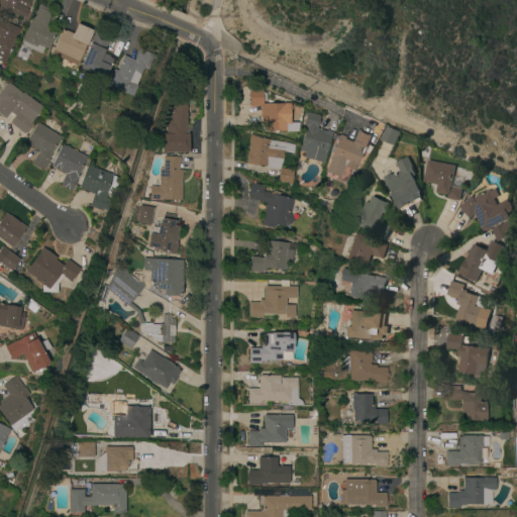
[(9,12),(10,10),(0,5),(0,0),(30,0),(22,18),(9,12)]
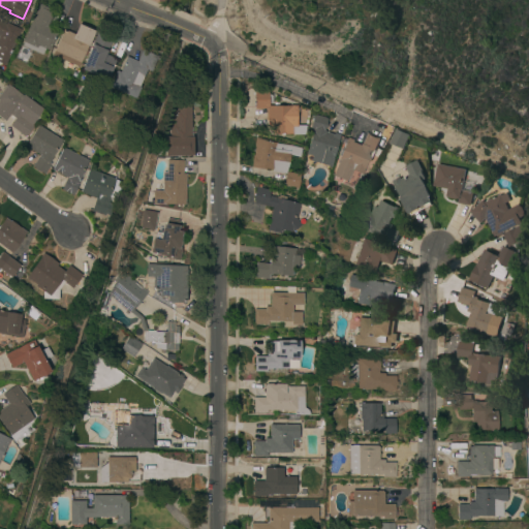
[(21,45),(22,42),(21,41),(38,3),(53,9),(45,25),(57,30),(48,51),(43,50),(41,55),(21,45)]
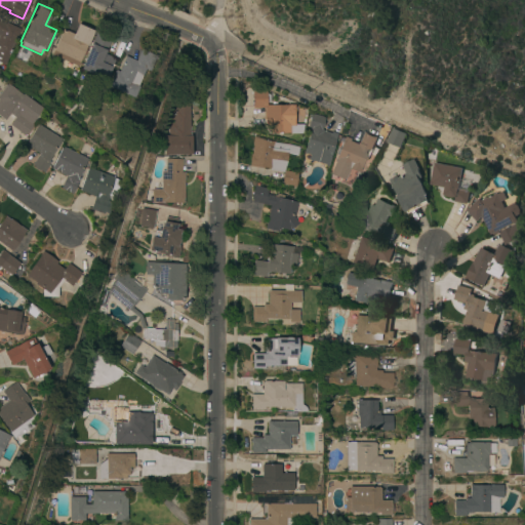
[(0,64),(0,23),(4,25),(5,24),(19,31),(4,66),(0,64)]
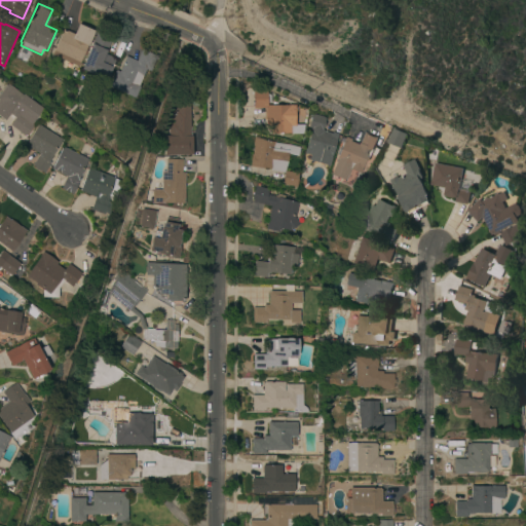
[(77,67),(51,55),(63,30),(73,35),(78,25),(92,31),(77,67)]
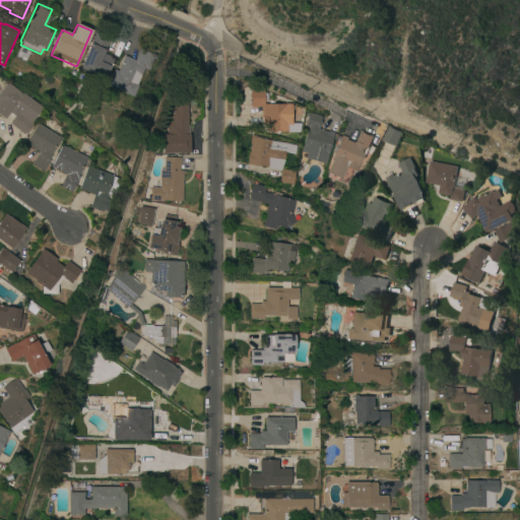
[(95,73),(94,75),(79,68),(95,31),(110,38),(103,55),(113,59),(106,77),(95,73)]
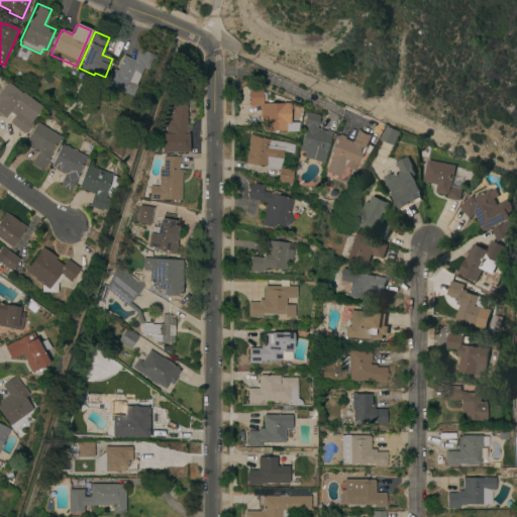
[(106,85),(113,70),(115,71),(122,56),(133,60),(137,48),(153,56),(147,70),(142,68),(134,85),(136,86),(131,96),(106,85)]
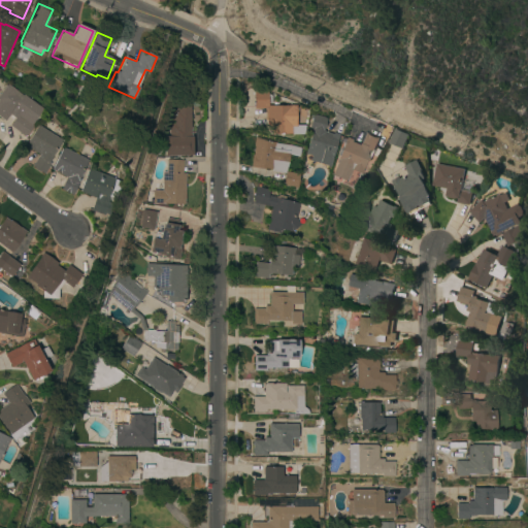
[(0,93),(7,84),(17,91),(17,92),(23,96),(4,121),(0,117),(0,93)]
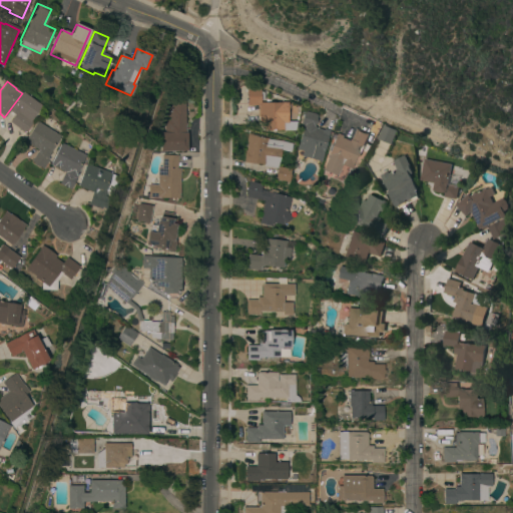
[(264,100),(261,100),(261,103),(281,102),(288,102),(288,104),(289,104),(289,110),(288,110),(288,130),(264,130),(264,122),(261,122),(261,117),(259,117),(259,105),(247,105),(247,89),(260,89),(260,91),(264,92),(264,100)]
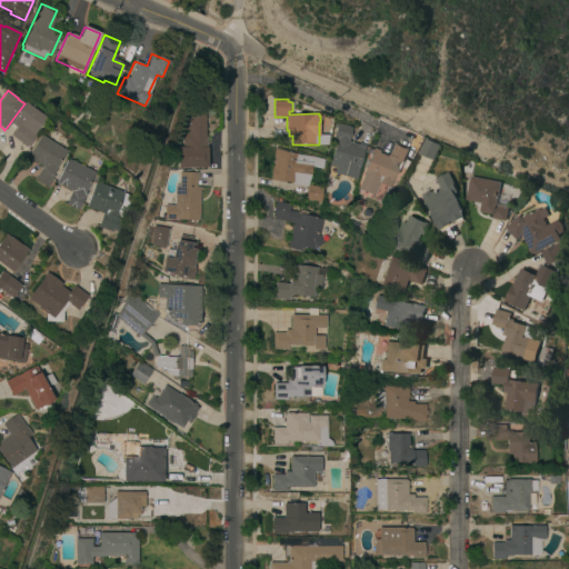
[(178,168),(178,148),(182,148),(182,135),(186,135),(186,121),(190,121),(190,111),(205,111),(205,148),(207,148),(207,168),(178,168)]
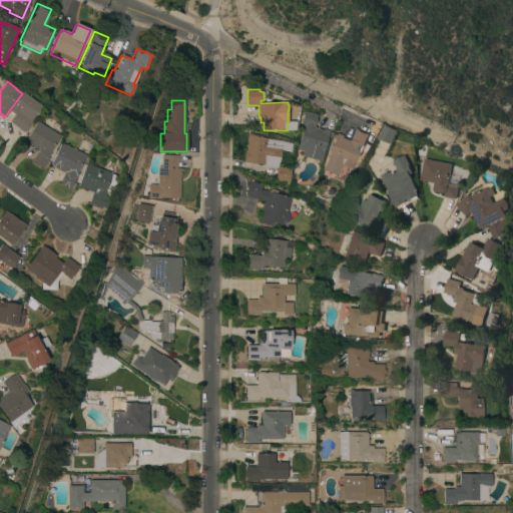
[(22,115),(27,108),(31,111),(27,118),(32,122),(24,133),(9,122),(17,111),(22,115)]
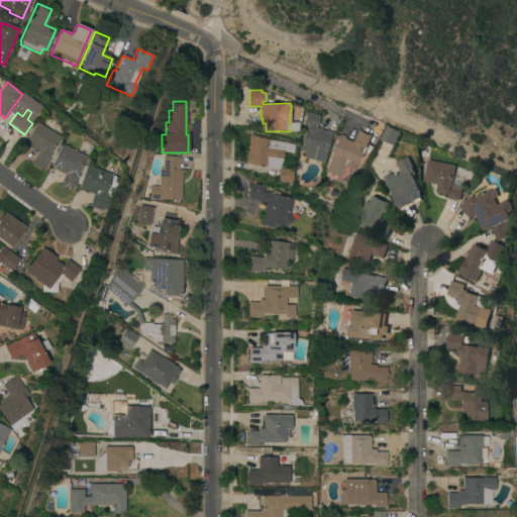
[(314,160),(316,152),(312,151),(311,154),(299,151),(306,127),(303,126),(307,112),(320,116),(317,127),(318,128),(317,130),(325,132),(325,130),(332,132),(323,163),(314,160)]
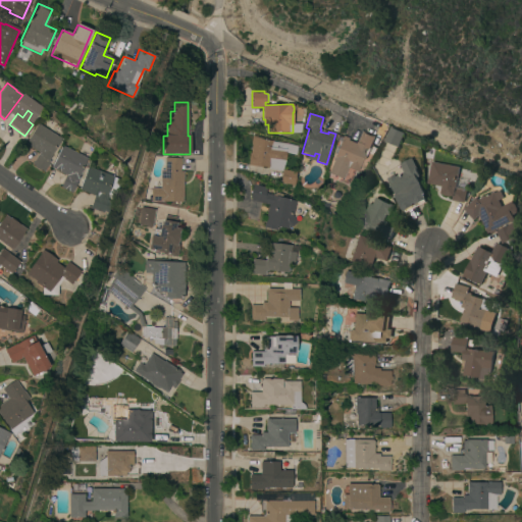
[(30,163),(31,161),(32,162),(38,153),(24,145),(38,123),(61,139),(49,157),(51,158),(43,171),(30,163)]
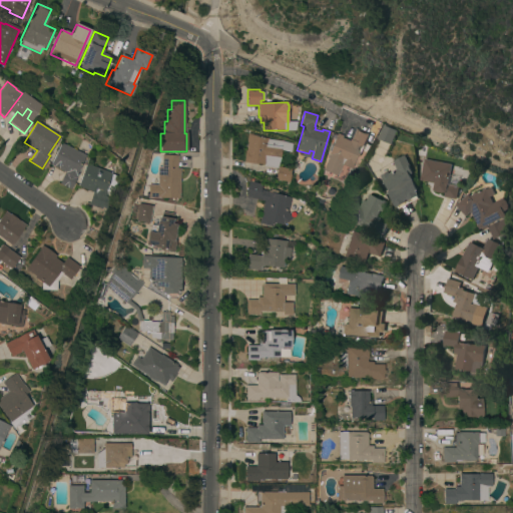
[(392,144),(379,139),(384,126),(397,131),(392,144)]
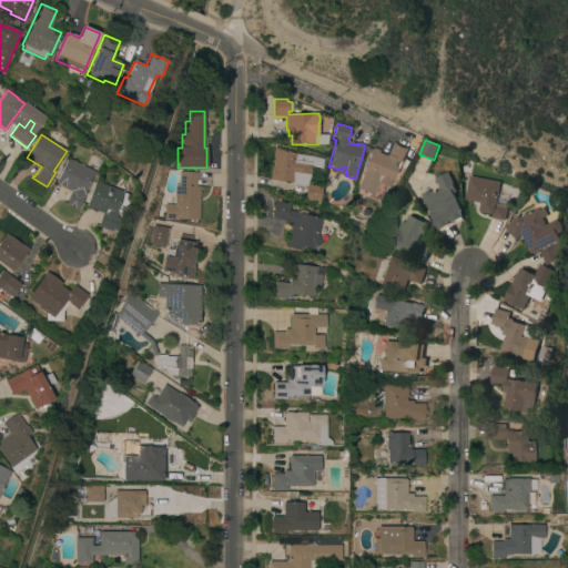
[(374,182),(373,186),(359,181),(373,149),(378,151),(377,153),(387,158),(393,143),(408,150),(402,163),(398,162),(387,188),(374,182)]
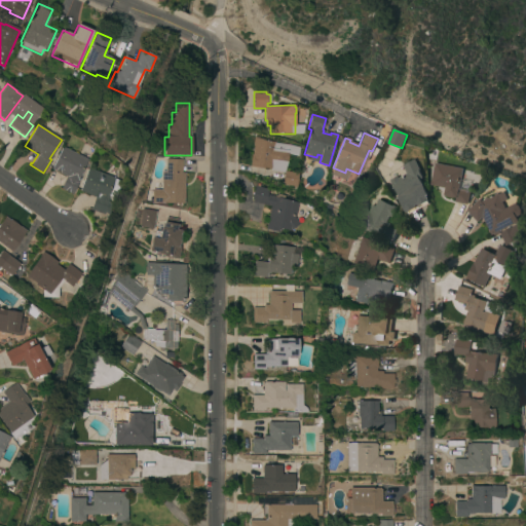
[(282,185),(284,175),(271,173),(271,171),(250,166),(252,155),(253,155),(255,138),(268,140),(268,142),(299,147),(298,156),(289,155),(288,162),(285,172),(299,174),(296,187),(282,185)]
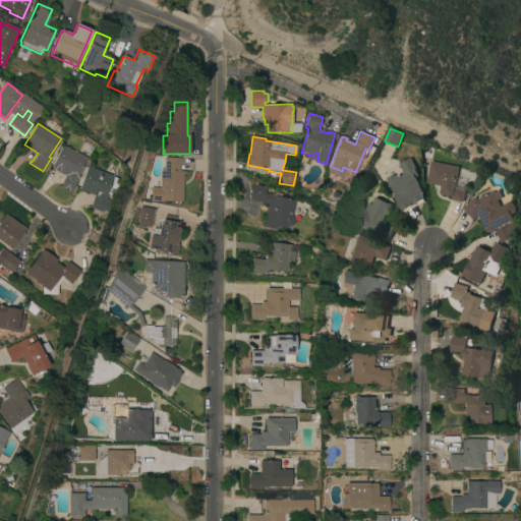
[(71,193),(59,187),(65,176),(51,168),(62,146),(88,159),(78,177),(79,178),(74,187),(71,193)]
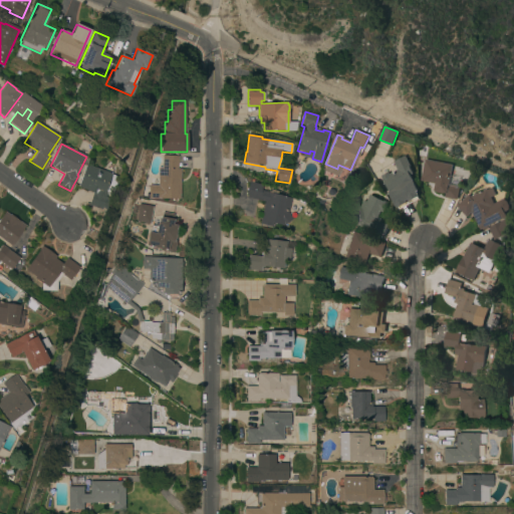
[(148,198),(149,187),(158,187),(159,168),(162,168),(163,156),(178,156),(178,169),(180,169),(179,199),(148,198)]
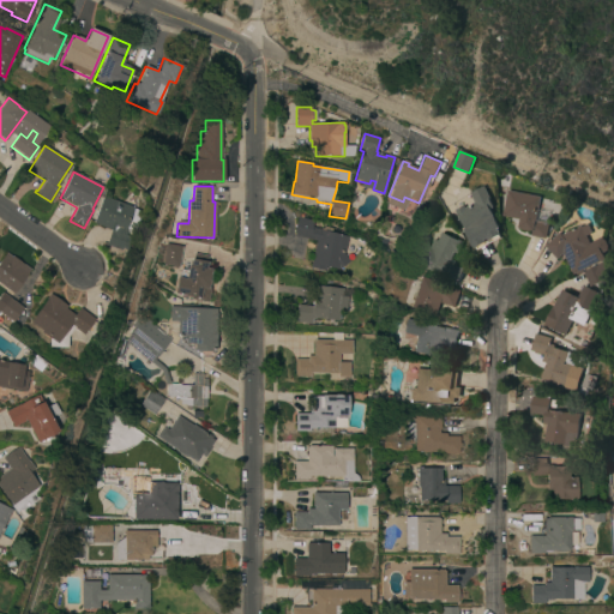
[(464,229),(465,228),(459,216),(458,217),(455,210),(464,205),(465,208),(475,203),(470,193),(483,186),(489,199),(493,208),(491,209),(500,228),(498,229),(501,234),(499,235),(500,238),(477,250),(476,247),(475,248),(474,246),(473,246),(464,229)]
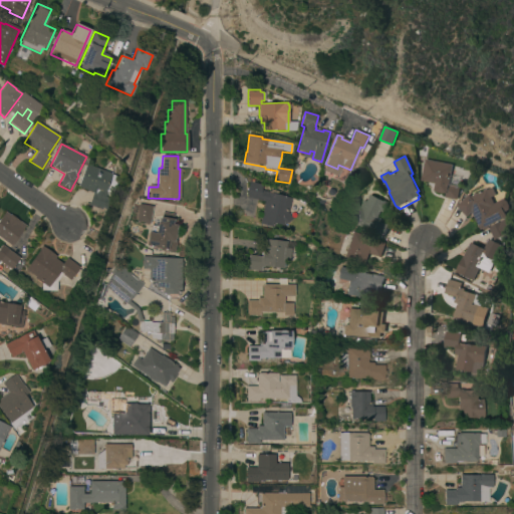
[(445,198),(445,195),(437,193),(437,192),(434,192),(435,187),(429,186),(430,183),(421,182),(425,161),(453,166),(449,186),(459,188),(457,201),(445,198)]
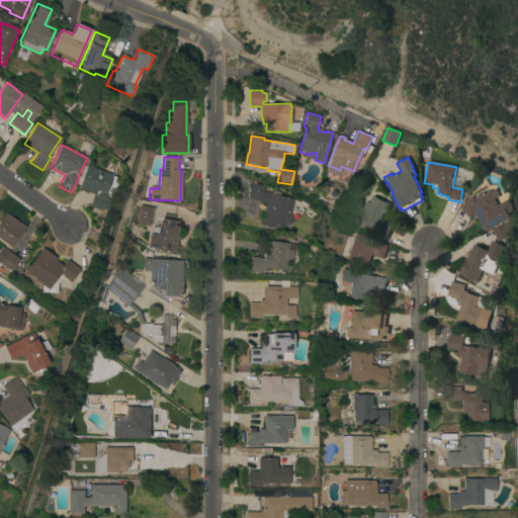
[(112,197),(107,195),(105,199),(110,201),(106,211),(103,210),(102,211),(89,206),(93,194),(79,189),(87,166),(119,178),(112,197)]
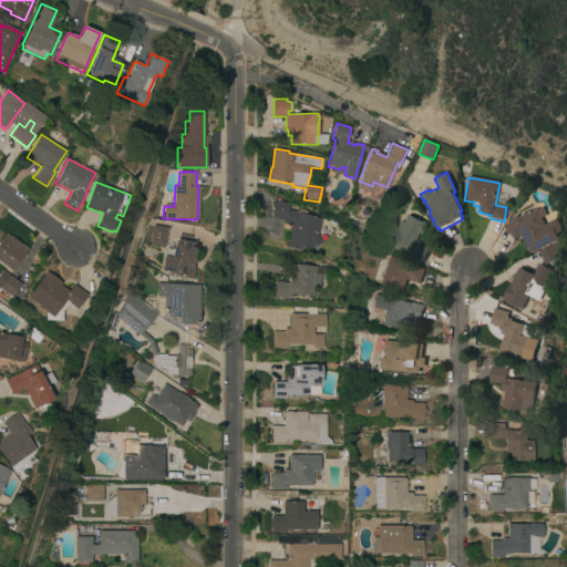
[(300,246),(299,250),(286,247),(291,222),(271,217),(275,200),(289,204),(288,210),(296,212),(297,210),(299,210),(299,209),(307,212),(306,215),(321,218),(321,219),(325,220),(321,234),(326,239),(311,248),(300,246)]
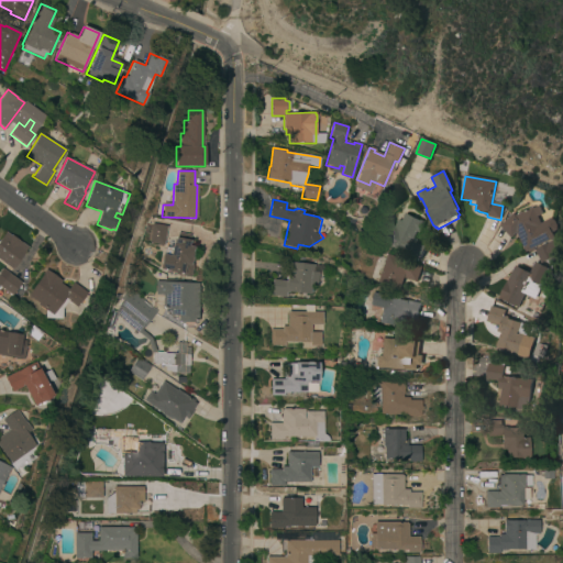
[(543,214),(538,217),(541,224),(551,219),(555,220),(558,225),(558,231),(553,233),(555,238),(527,253),(517,232),(511,239),(499,225),(512,214),(516,216),(532,207),(533,209),(539,206),(543,214)]
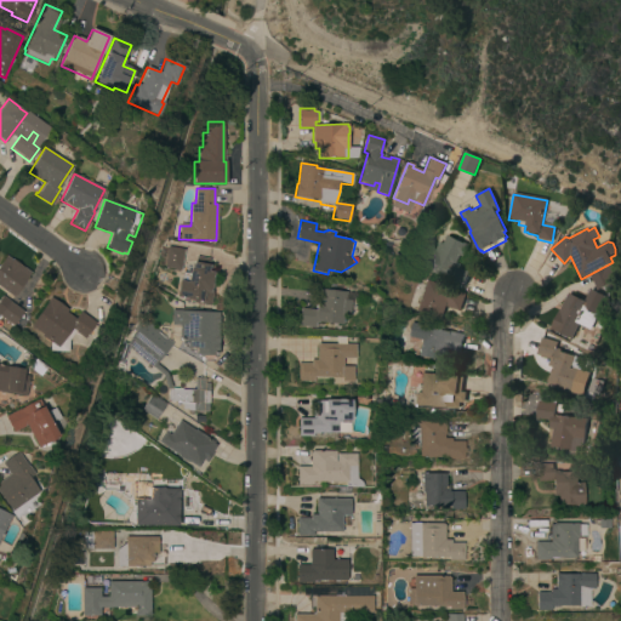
[(463,243),(468,245),(463,256),(461,255),(457,262),(463,266),(462,268),(469,272),(463,286),(432,272),(432,273),(425,268),(426,266),(425,265),(426,262),(427,262),(428,257),(432,260),(434,254),(433,252),(439,241),(443,244),(446,235),(463,243)]
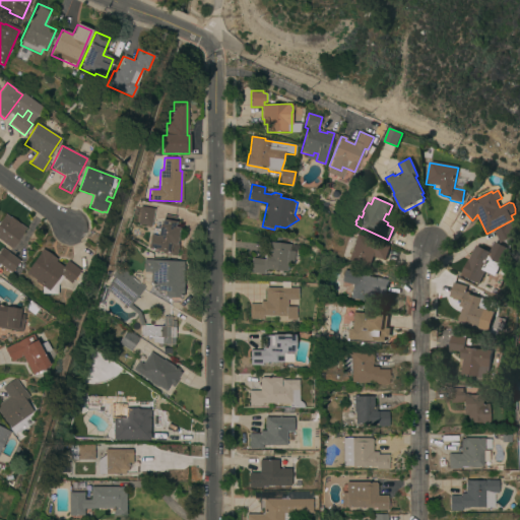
[(151,228),(145,226),(145,225),(138,224),(141,206),(153,208),(151,228)]
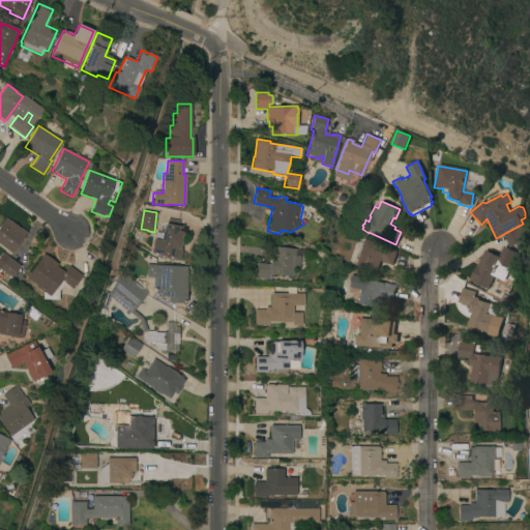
[(0,246),(0,225),(5,218),(9,223),(10,221),(26,233),(10,254),(0,246)]
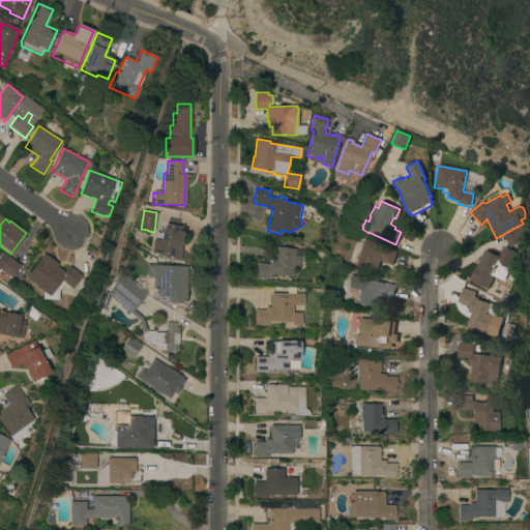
[(152,239),(154,239),(155,233),(160,234),(162,230),(164,230),(165,224),(167,224),(168,219),(179,221),(178,226),(181,227),(180,232),(181,232),(180,238),(181,238),(180,242),(181,243),(180,248),(181,249),(179,259),(178,259),(178,261),(165,258),(165,257),(159,256),(159,257),(154,256),(154,255),(150,254),(152,239)]
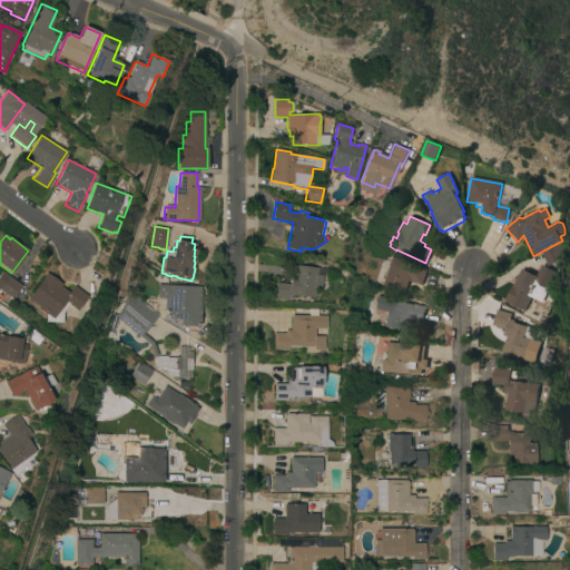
[(558,262),(560,264),(556,266),(553,264),(549,266),(542,253),(561,243),(563,246),(563,259),(558,262)]
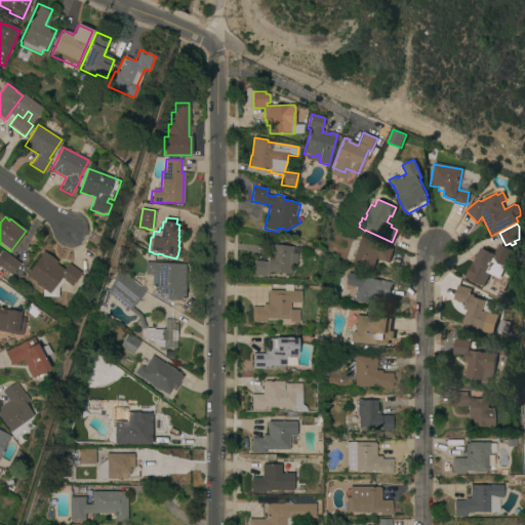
[(393,248),(389,263),(380,260),(381,259),(376,258),(372,270),(351,263),(352,261),(346,259),(353,237),(359,239),(360,237),(393,248)]
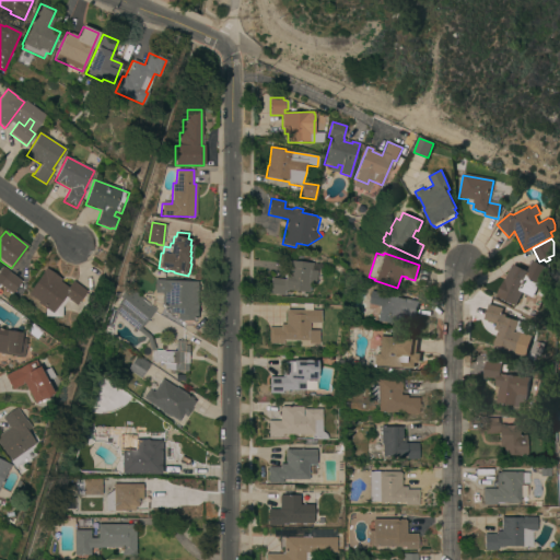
[(269,293),(270,277),(283,279),(286,260),(312,264),(311,270),(316,271),(315,286),(310,284),(308,294),(284,291),(284,295),(269,293)]
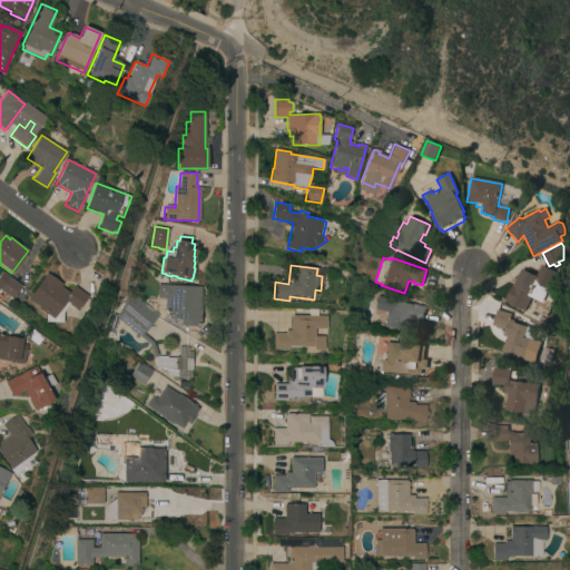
[(549,288),(550,290),(544,303),(532,297),(526,311),(505,302),(521,268),(538,276),(542,265),(557,272),(549,288)]
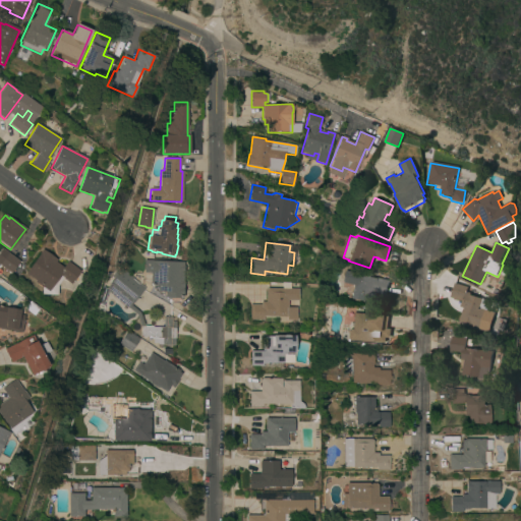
[(63,268),(67,263),(80,272),(70,285),(63,279),(57,287),(57,296),(41,295),(41,288),(34,283),(35,281),(25,274),(40,254),(39,254),(42,249),(57,261),(55,263),(63,268)]
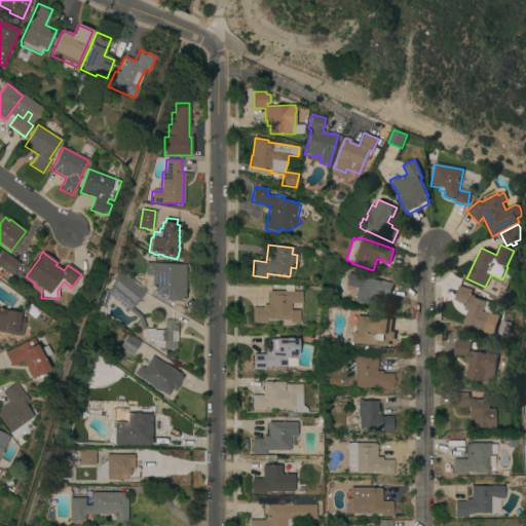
[(0,268),(0,266),(7,256),(21,264),(11,276),(0,268)]
